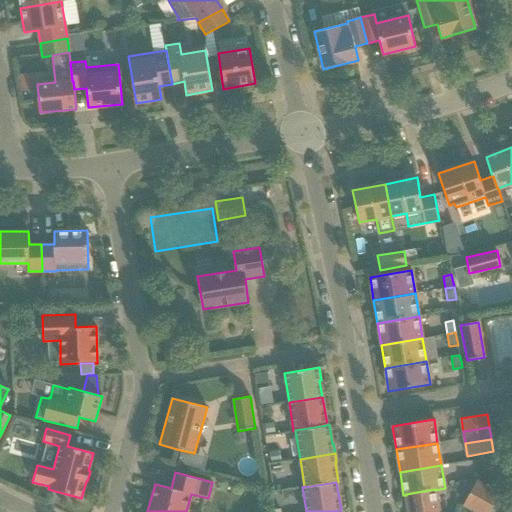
[(475,510),(487,488),(476,482),(464,504),(475,510)]
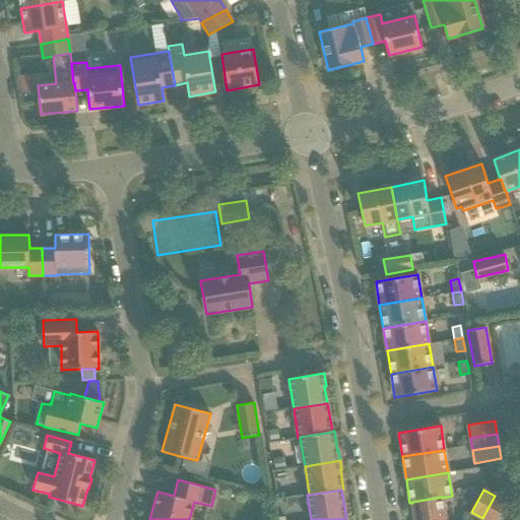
[(495,519),(506,502),(495,496),(482,518),(484,519),(495,519)]
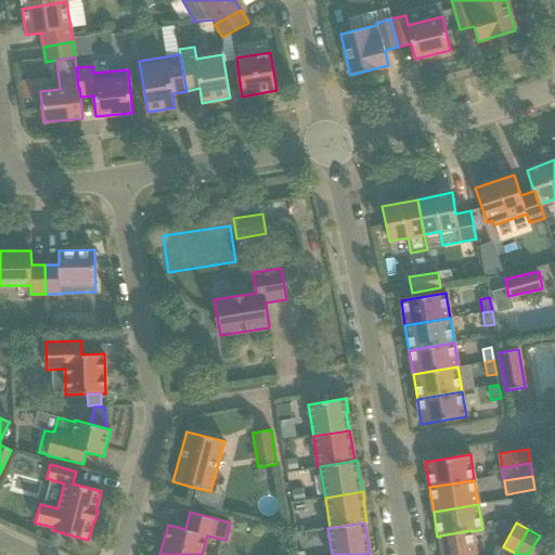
[(475,554),(472,531),(472,530),(440,536),(440,537),(442,554),(475,554)]
